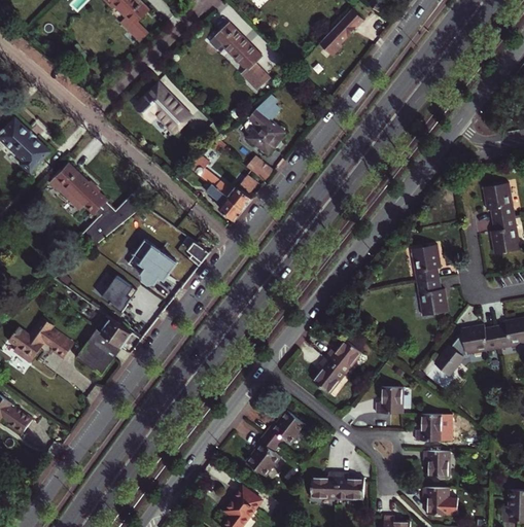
[(134,22),(146,9),(137,0),(103,0),(109,6),(112,4),(126,16),(119,23),(137,40),(145,32),(134,22)]
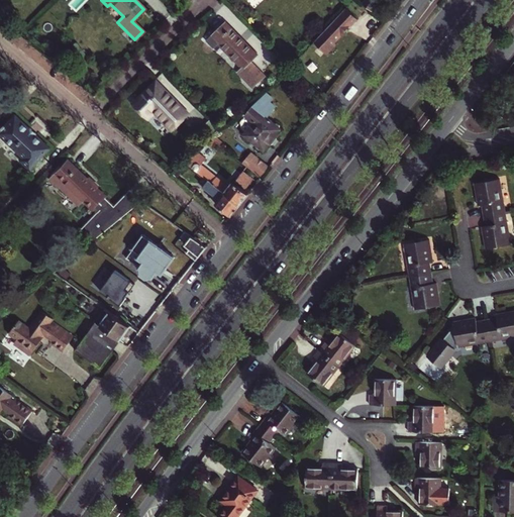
[(373,0),(363,0),(360,4),(369,11),(376,2),(373,0)]
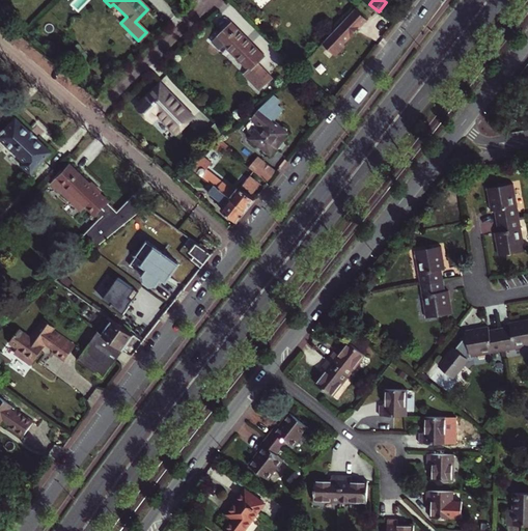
[(364,19),(353,8),(325,37),(320,44),(333,56),(342,46),(340,44),(364,19)]
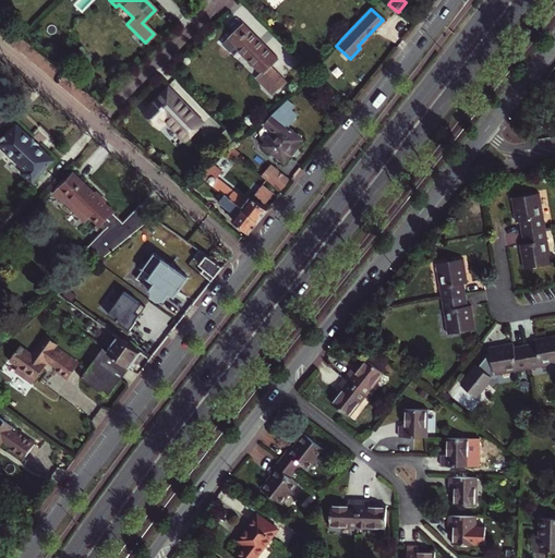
[(267,67),(275,59),(241,25),(221,44),(228,50),(233,46),(261,73),(255,77),(270,93),(282,82),(267,67)]
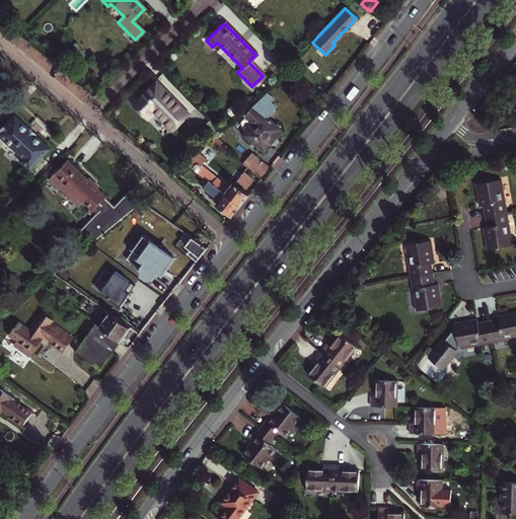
[(154,82),(132,103),(146,118),(152,112),(169,129),(186,114),(154,82)]
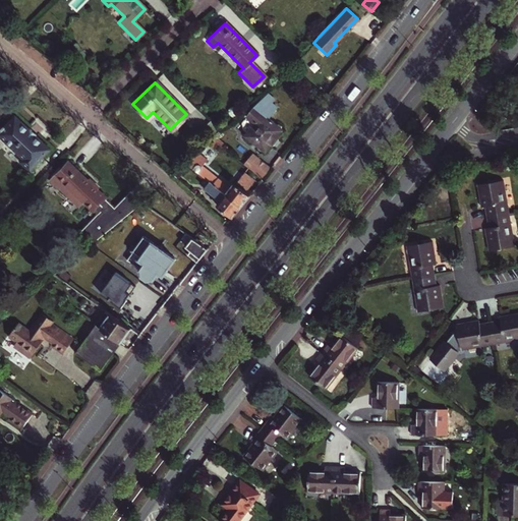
[(252,108),(245,117),(253,124),(244,136),(263,152),(280,130),(267,119),(275,109),(270,105),(273,101),(266,96),(263,99),(262,99),(253,109),(252,108)]
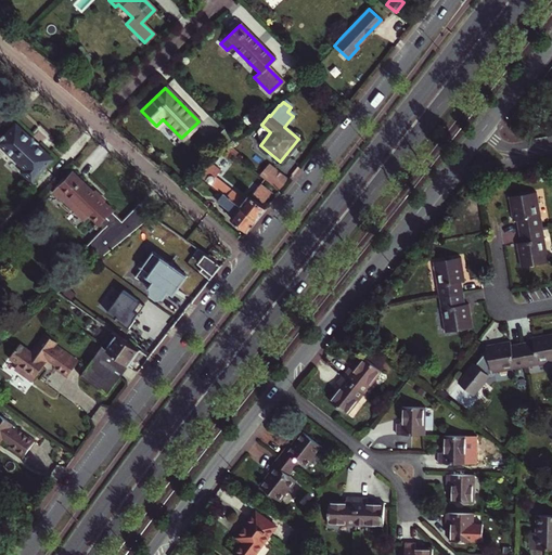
[(0,147),(23,169),(20,172),(29,181),(51,159),(36,144),(37,144),(29,137),(28,138),(14,124),(0,138),(0,147)]
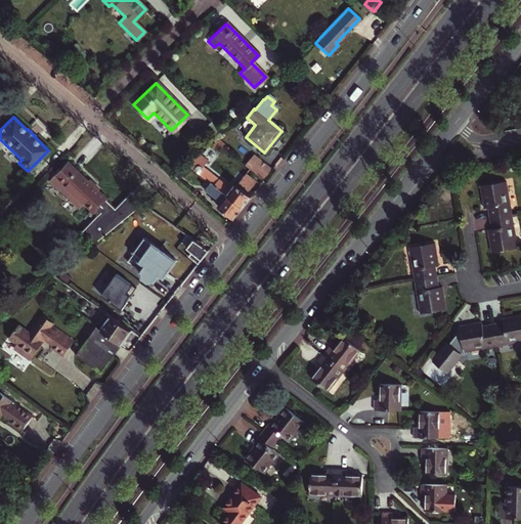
[(210,141),(221,132),(211,121),(201,132),(210,141)]
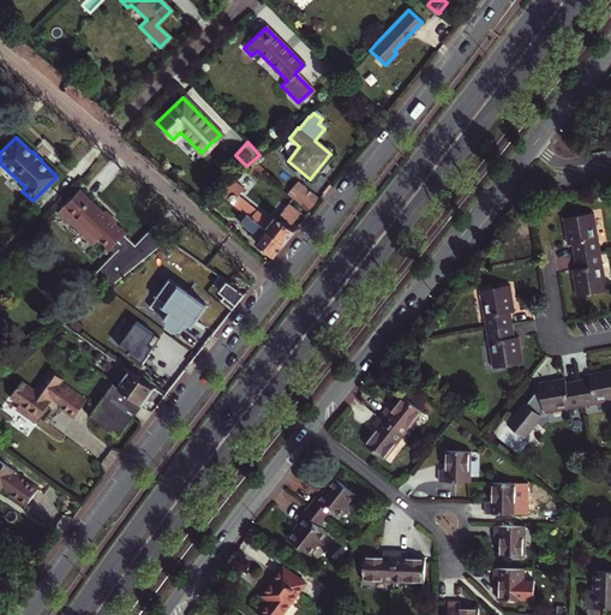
[(241,190),(231,181),(217,193),(232,206),(235,201),(234,198),(241,190)]
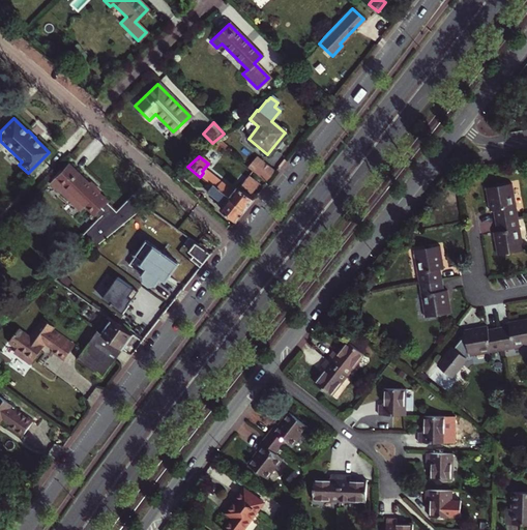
[(245,168),(264,182),(273,171),(254,156),(245,168)]
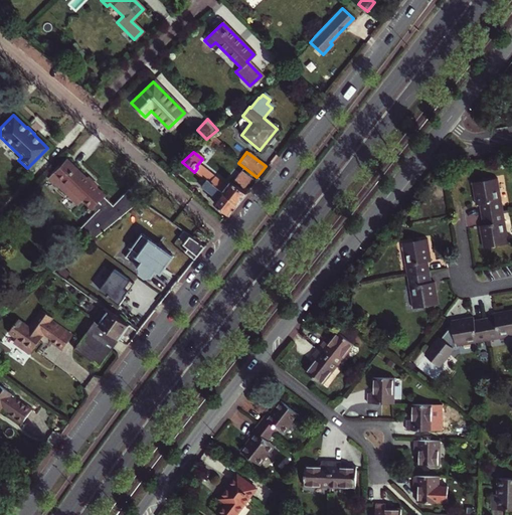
[(103,195),(65,160),(52,173),(89,209),(103,195)]
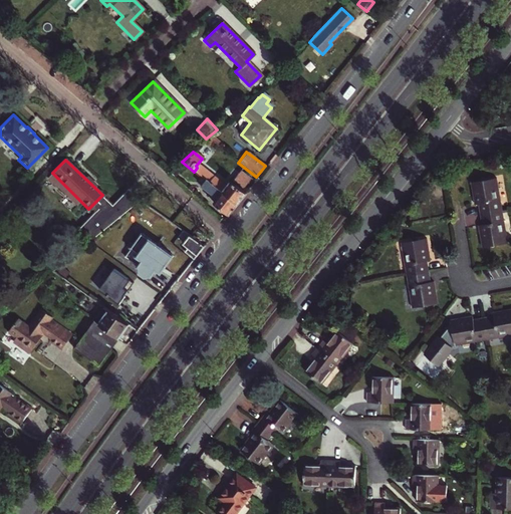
[(250,178),(239,169),(230,181),(241,189),(250,178)]
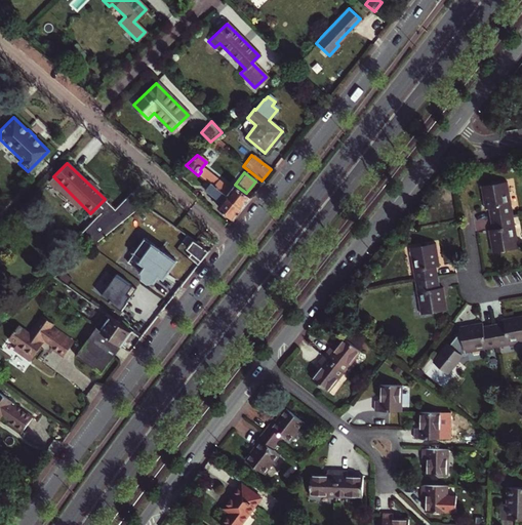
[(212,186),(218,191),(241,208),(250,197),(246,193),(235,185),(229,192),(228,191),(227,188),(217,180),(212,186)]
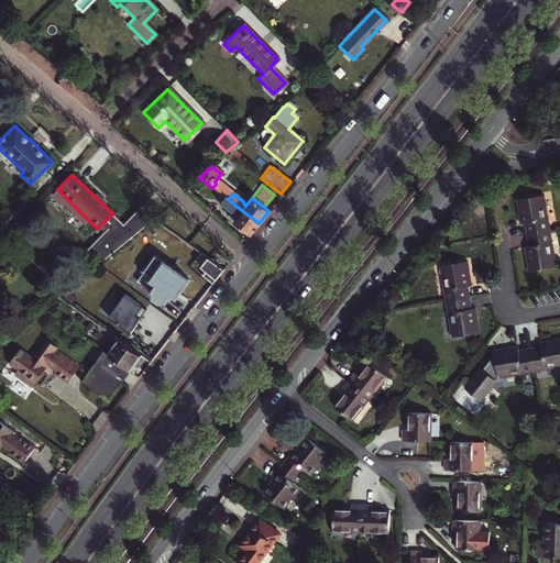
[(523,222),(525,234),(548,230),(546,218),(544,218),(540,195),(514,199),(516,212),(518,212),(520,222),(523,222)]
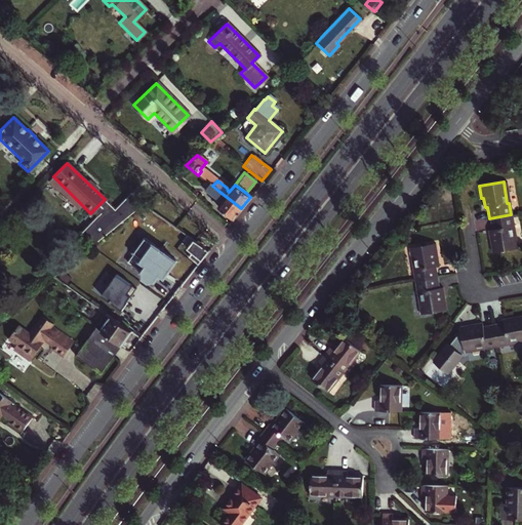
[(216,207),(233,219),(241,208),(218,191),(212,186),(209,184),(204,189),(221,202),(216,207)]
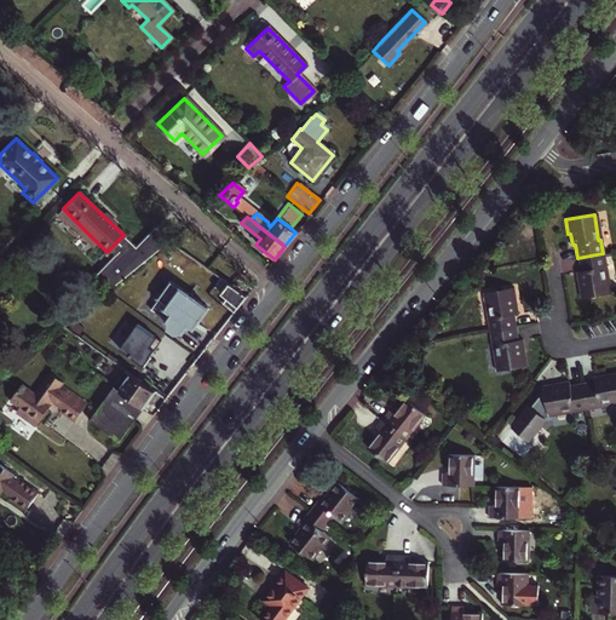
[(145,258),(167,241),(156,230),(137,250),(145,258)]
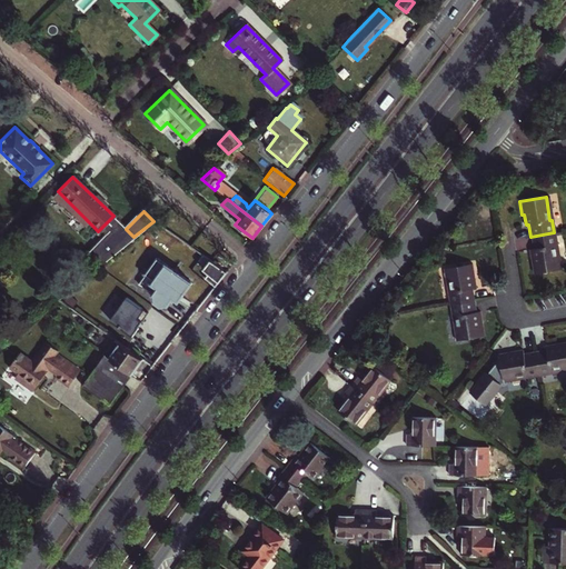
[(529,259),(533,273),(558,269),(555,245),(556,243),(554,232),(530,237),(532,247),(529,248),(532,258),(529,259)]
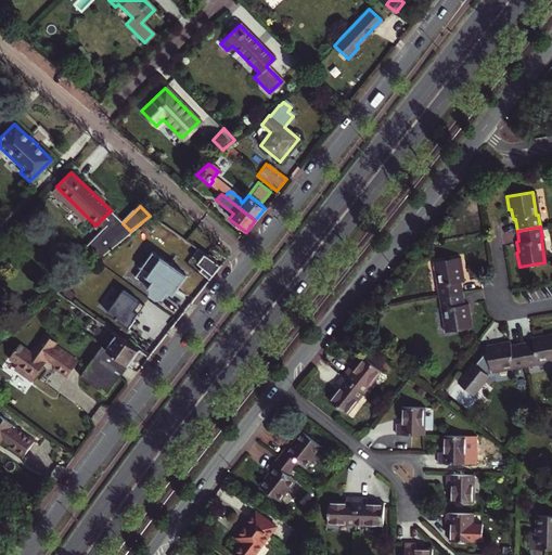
[(219,265),(196,248),(192,254),(200,259),(197,262),(213,273),(219,265)]
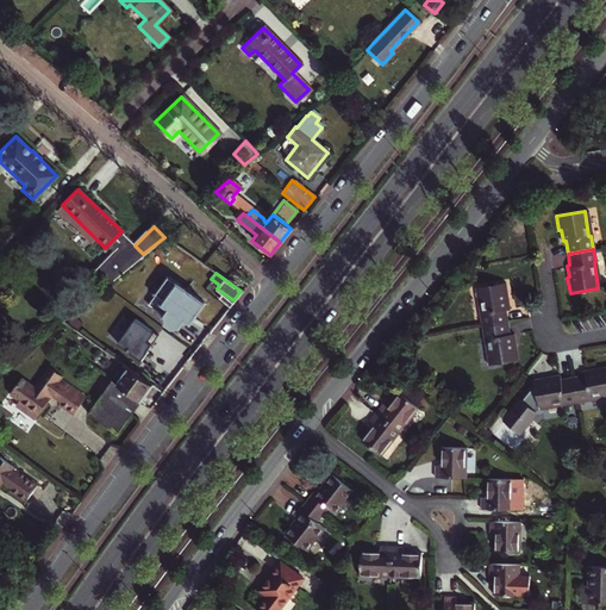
[(172,275),(150,303),(164,315),(164,323),(169,327),(170,325),(177,324),(180,322),(181,323),(183,319),(189,324),(205,305),(172,275)]
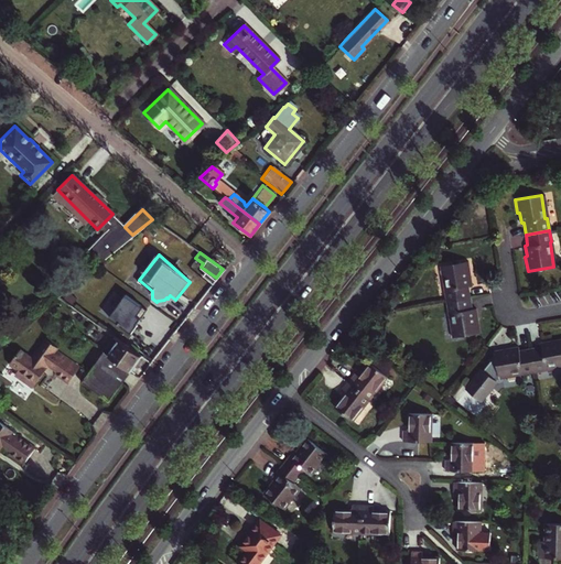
[(442,290),(444,302),(467,297),(466,286),(468,286),(466,275),(468,275),(466,261),(440,266),(444,290),(442,290)]
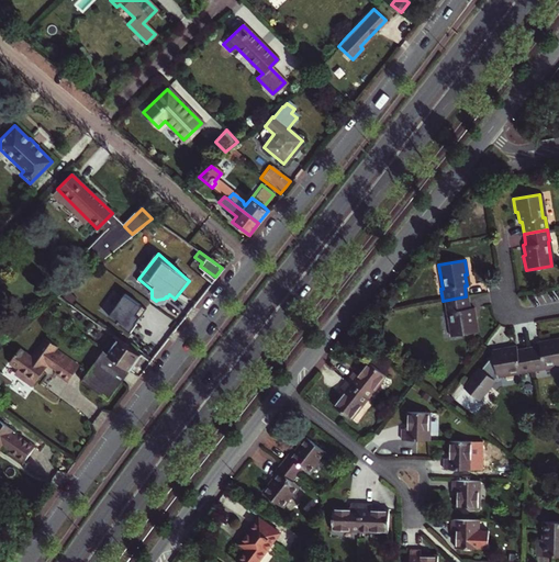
[(73,298),(63,291),(55,296),(67,305),(73,298)]
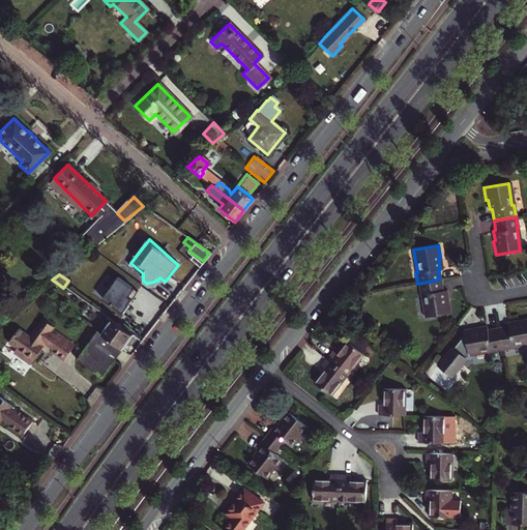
[(126,305),(136,292),(116,277),(113,281),(109,278),(104,287),(108,290),(100,299),(121,314),(127,305),(126,305)]
